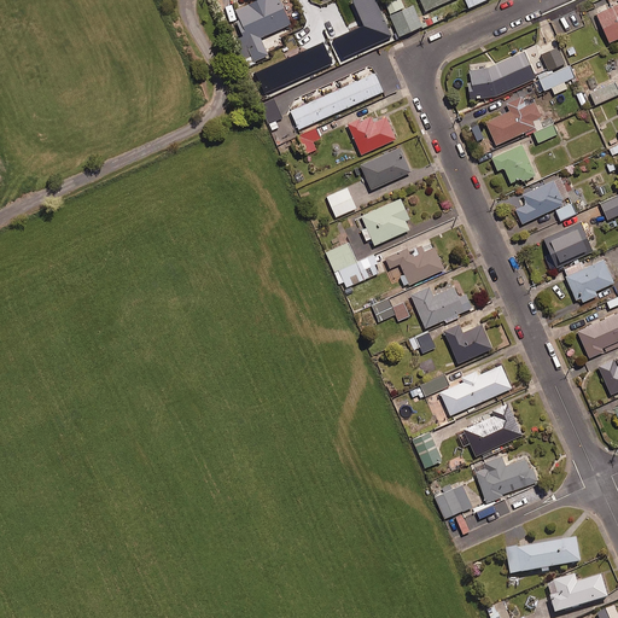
[(291,25),(279,0),(258,0),(235,11),(240,21),(235,22),(254,63),(269,56),(261,39),(291,25)]
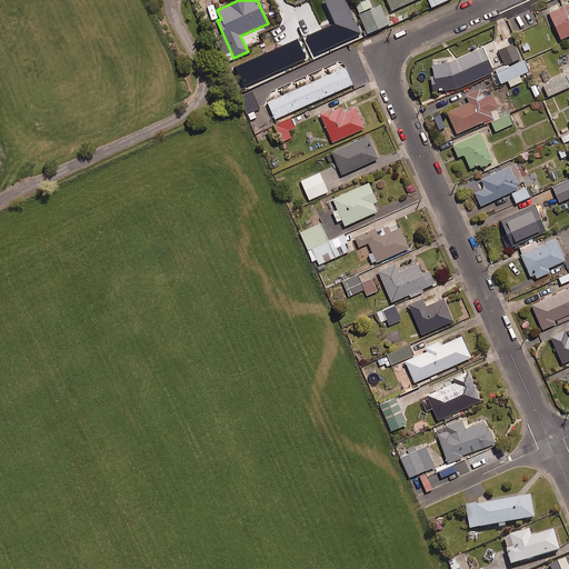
[(371,6),(369,0),(352,0),(361,17),(339,27),(346,42),(367,33),(366,31),(387,22),(379,2),(371,6)]
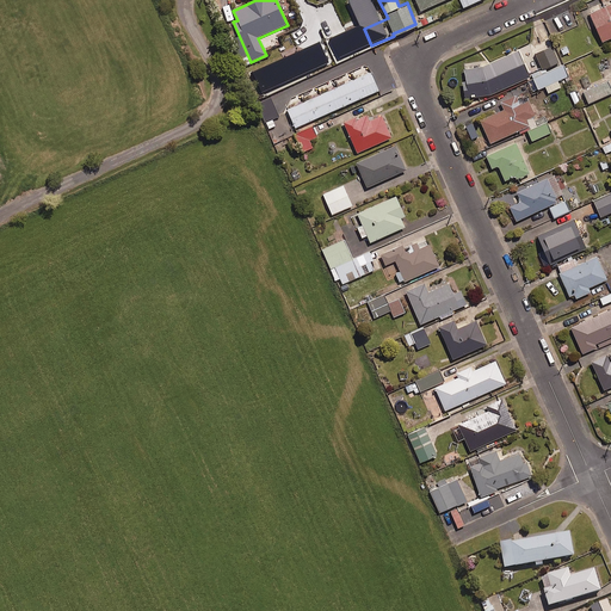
[(446,0),(415,0),(420,12),(446,0)]
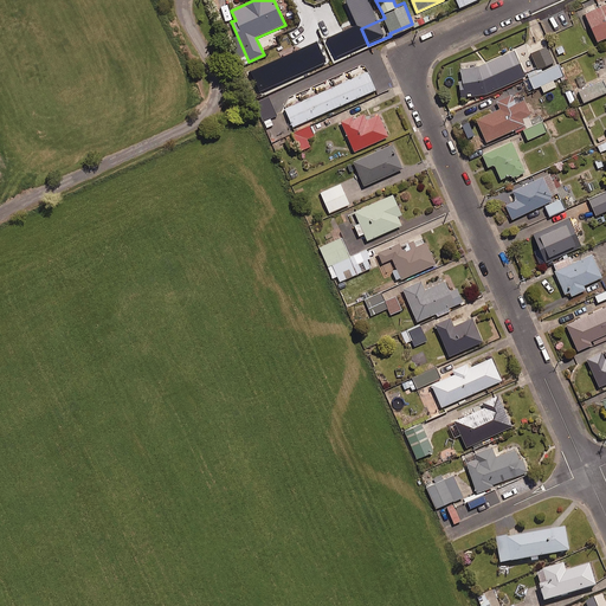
[(605,38),(605,4),(585,14),(598,43),(605,38)]
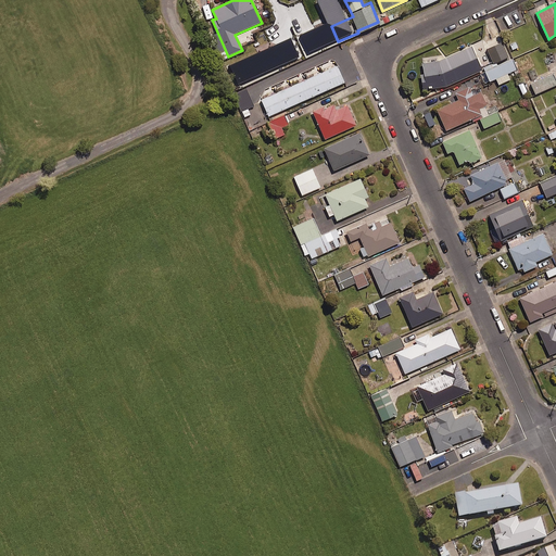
[(508,55),(501,37),(485,43),(493,62),(508,55)]
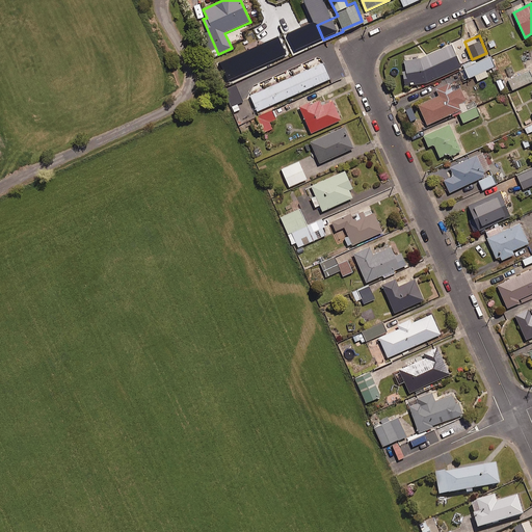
[(462,68),(452,45),(420,58),(404,61),(405,72),(402,72),(404,86),(427,83),(462,68)]
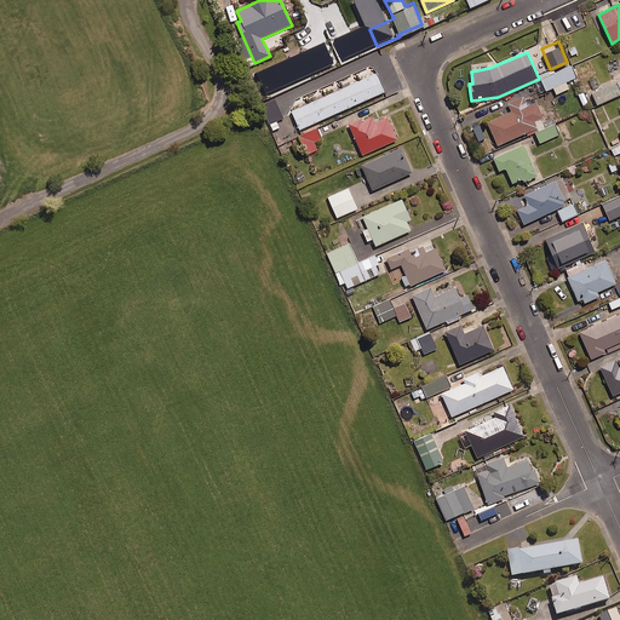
[(577,75),(570,64),(540,79),(545,89),(552,86),(556,93),(568,87),(564,80),(577,75)]
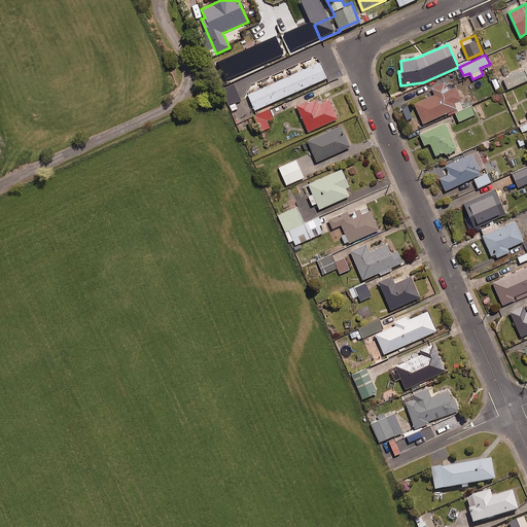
[(327,78),(320,63),(248,95),(255,111),(327,78)]
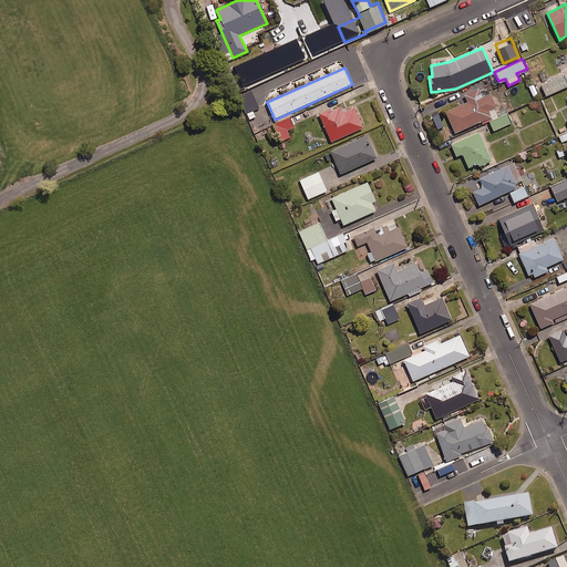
[(566,84),(566,82),(563,73),(538,84),(543,95),(566,84)]
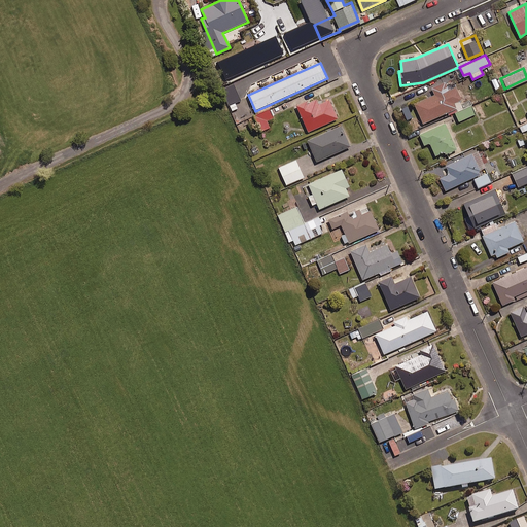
[(449,92),(445,82),(431,89),(434,96),(414,104),(423,125),(457,109),(454,104),(461,101),(456,89),(449,92)]
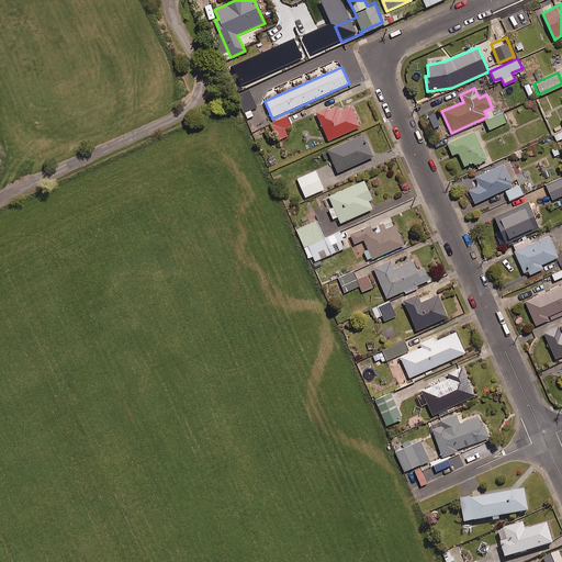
[(256,105),(249,89),(238,92),(246,117),(253,115),(249,108),(256,105)]
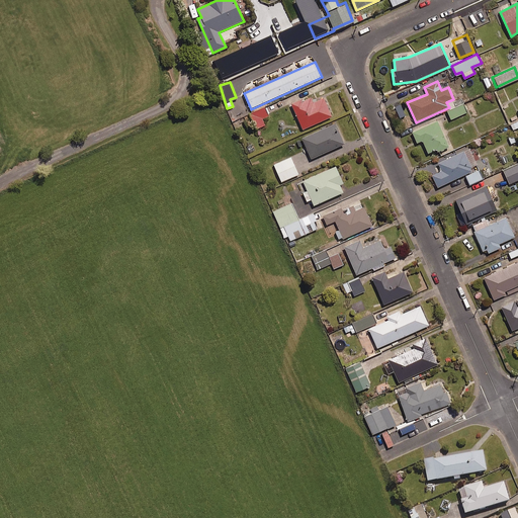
[(332,117),(324,98),(314,103),(311,98),(301,101),(301,100),(291,104),(303,131),(332,117)]
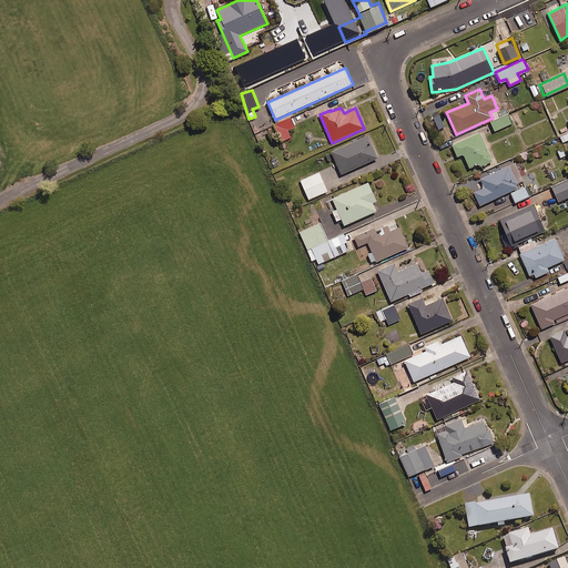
[(511,122),(508,112),(490,120),(495,130),(511,122)]
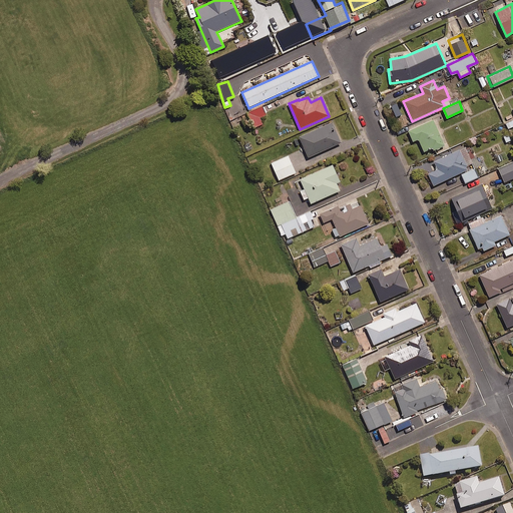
[(266,112),(262,104),(246,112),(249,116),(243,119),(248,128),(262,121),(259,116),(266,112)]
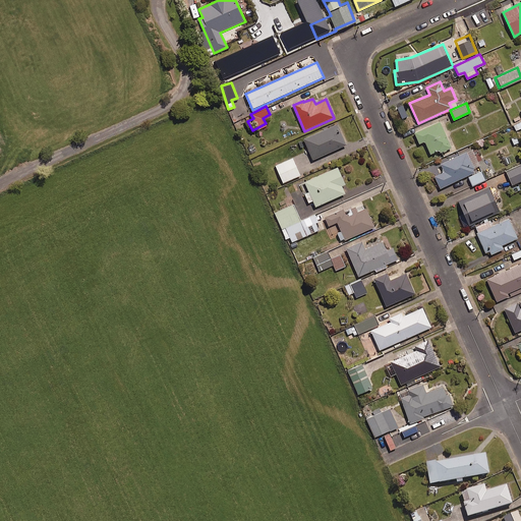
[(452,149),(440,122),(414,133),(419,145),(424,142),(430,156),(440,152),(441,154),(452,149)]
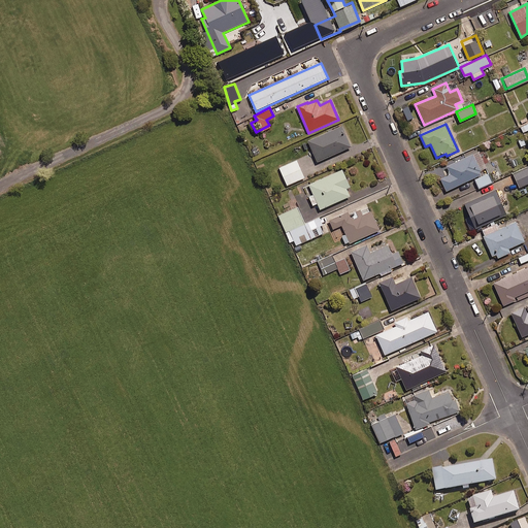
[(351,147),(341,127),(307,141),(317,163),(351,147)]
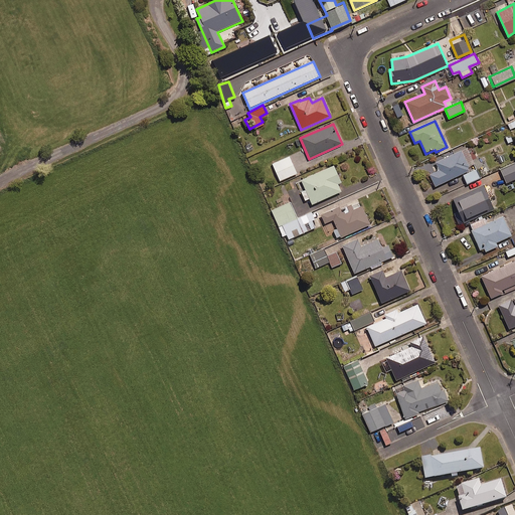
[(469,167),(462,151),(436,163),(439,171),(430,175),(436,187),(469,171),(468,168),(469,167)]
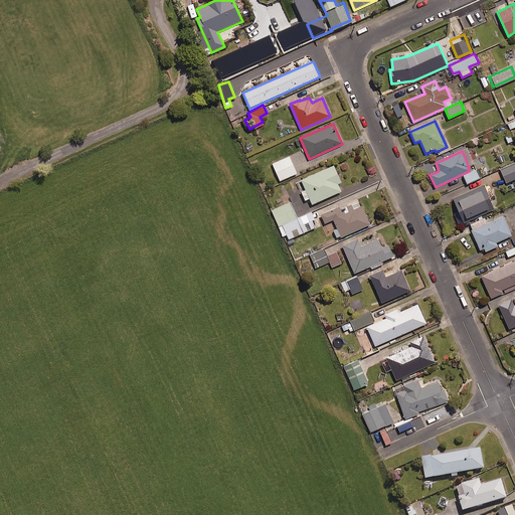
[(296,172),(289,155),(271,163),(278,180),(296,172)]
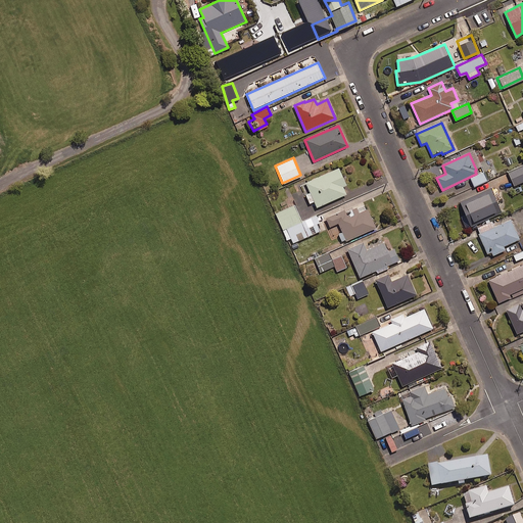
[(522,179),(522,163),(508,171),(514,184),(522,179)]
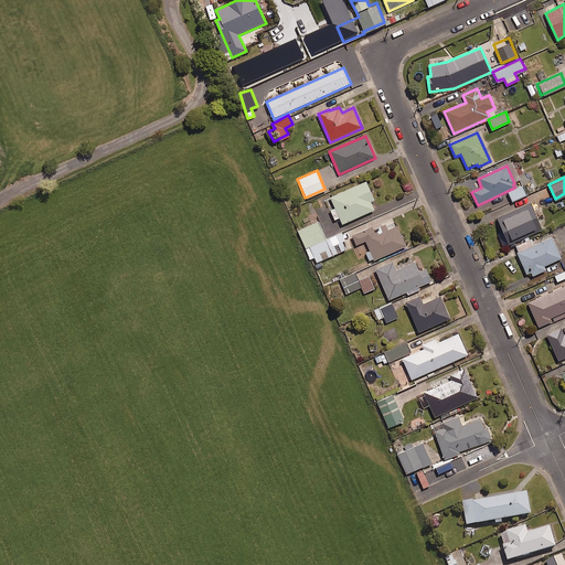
[(374,201),(366,182),(330,198),(342,225),(374,211),(371,203),(374,201)]
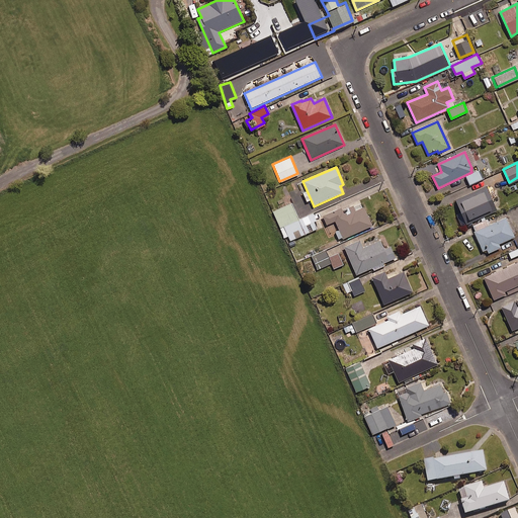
[(517,185),(516,181),(507,186),(510,192),(517,187),(517,185)]
